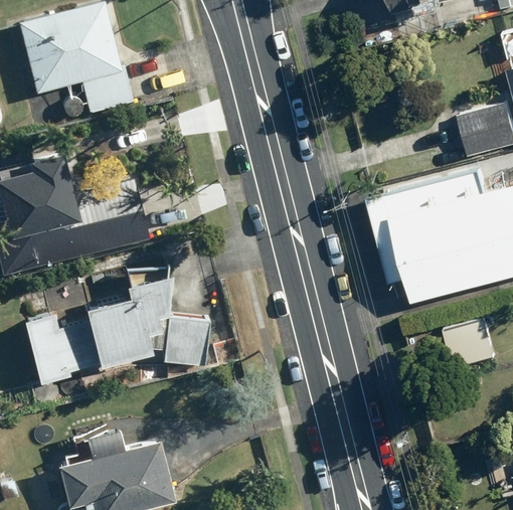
[(393,0),(398,15),(456,0),(393,0)]
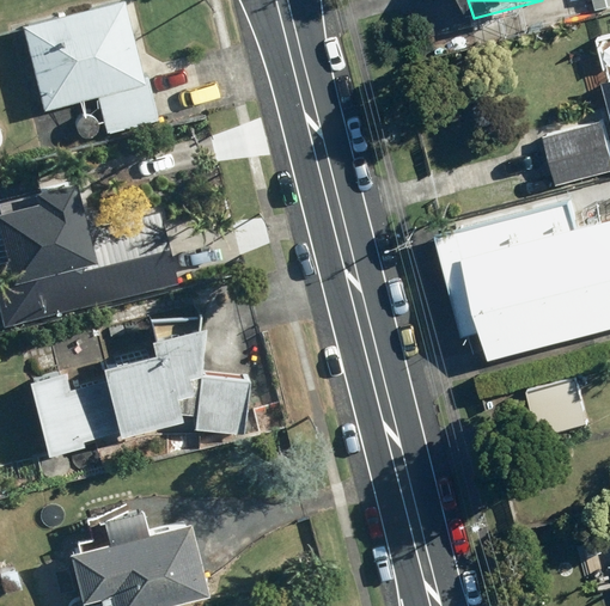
[(124,1),(23,26),(43,111),(146,86),(124,1)]
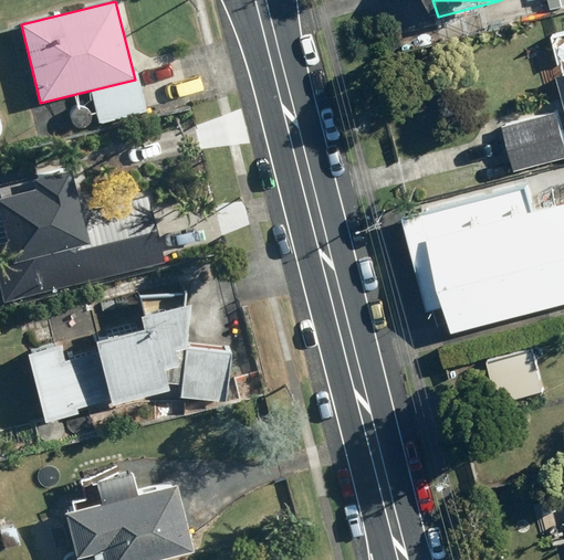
[(137,81),(91,93),(98,125),(146,113),(137,81)]
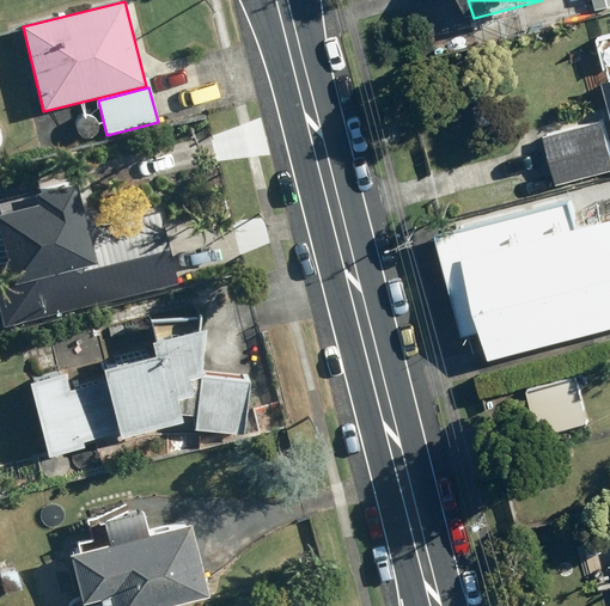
[(67,115),(61,110),(54,111),(50,117),(52,124),(58,128),(65,127),(68,121),(67,115)]
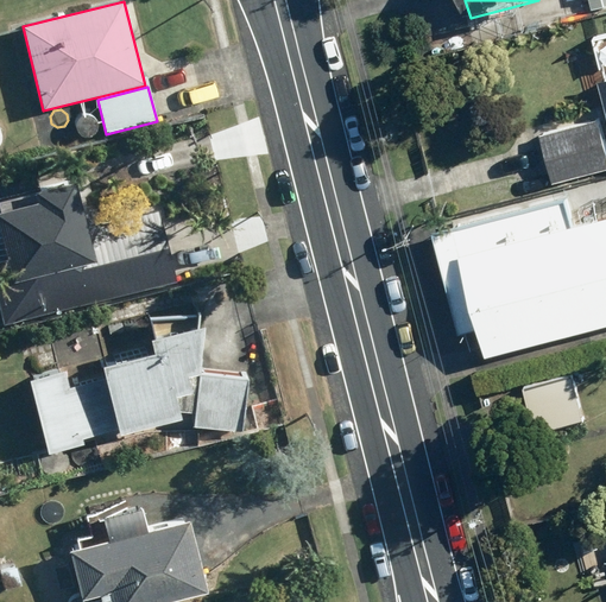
[(601,122),(543,139),(556,185),(605,171),(605,137),(601,122)]
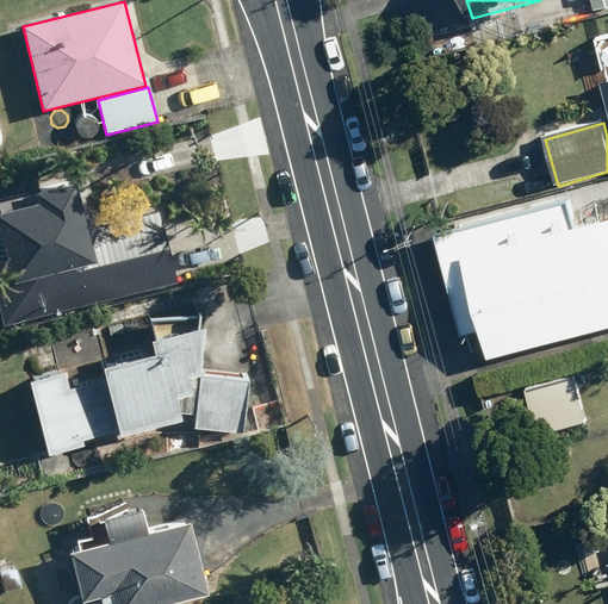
[(0,316),(2,325),(186,278),(161,184),(81,204),(73,172),(31,182),(33,193),(0,201),(0,224),(10,262),(0,265),(0,316)]
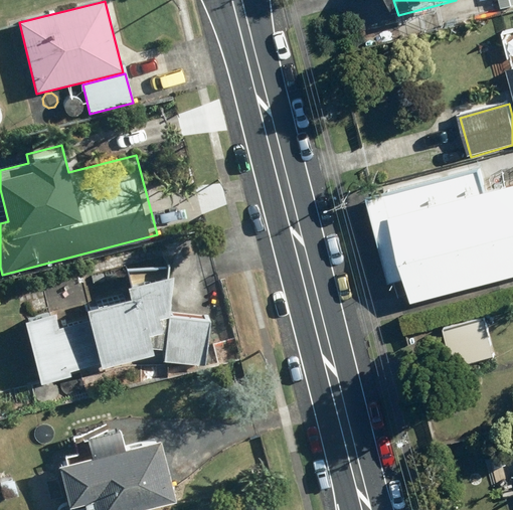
[(417,303),(512,278),(512,187),(489,194),(483,172),(373,200),(394,284),(411,280),(417,303)]
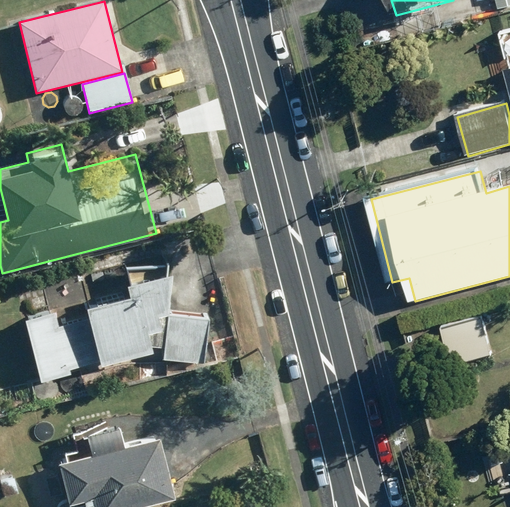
[(25,320),(40,382),(70,374),(69,368),(100,361),(101,364),(153,351),(148,331),(162,328),(158,314),(164,312),(172,271),(127,283),(131,296),(87,307),(90,320),(58,328),(54,312),(25,320)]
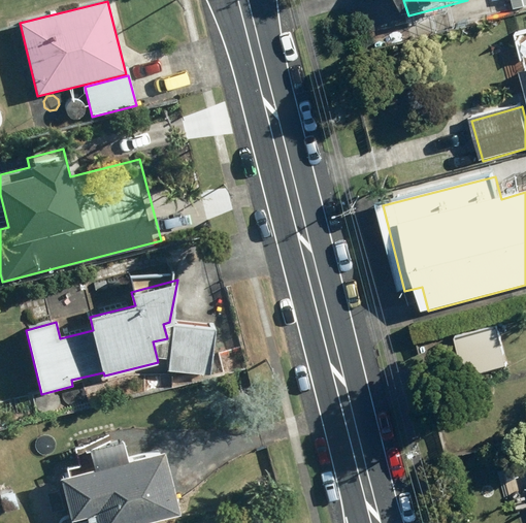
[(173,326),(168,371),(210,378),(216,331),(173,326)]
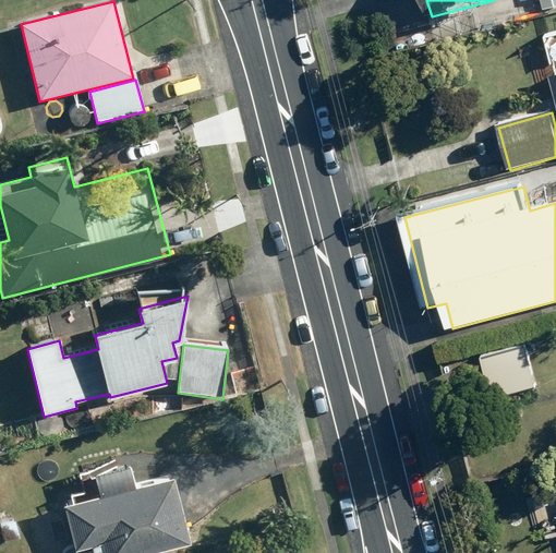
[(529,347),(483,359),(494,400),(539,389),(529,347)]
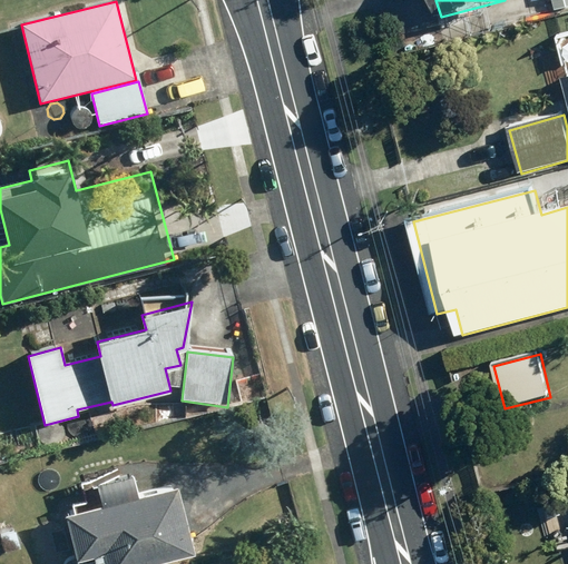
[(178,487),(67,515),(78,561),(94,557),(95,563),(162,563),(195,555),(178,487)]
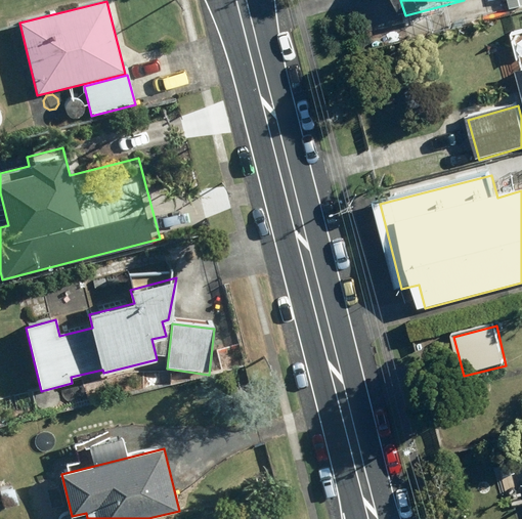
[(0,493),(5,511),(18,507),(13,489),(0,493)]
